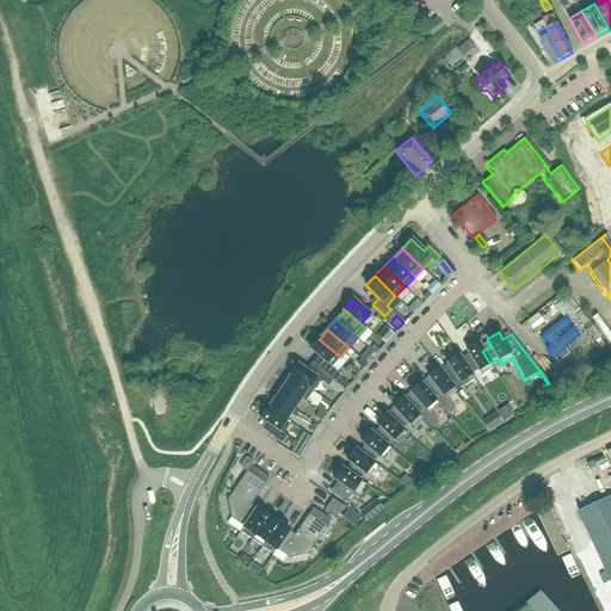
[(332,368),(340,357),(319,339),(320,339),(319,338),(318,339),(309,349),(326,363),(332,368)]
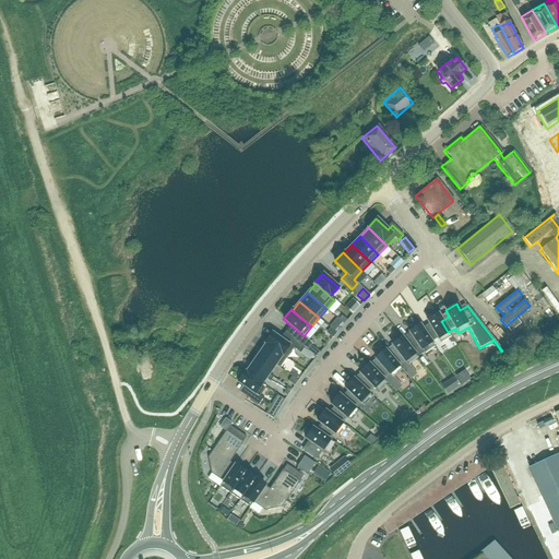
[(430,328),(424,332),(431,342),(438,339),(440,343),(451,336),(448,332),(441,321),(438,314),(427,321),(430,328)]
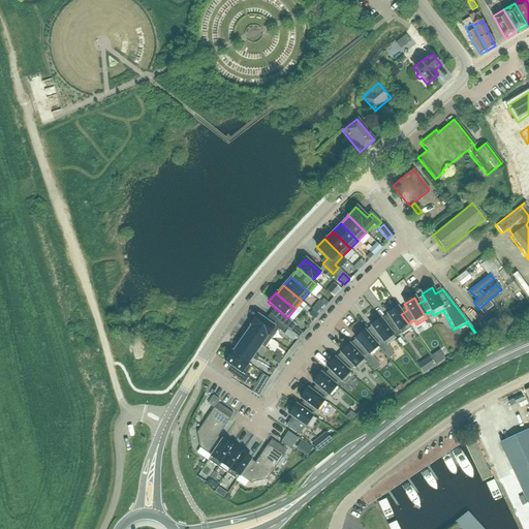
[(391,320),(384,324),(392,335),(398,331),(401,335),(410,329),(408,323),(401,314),(397,308),(386,314),(391,320)]
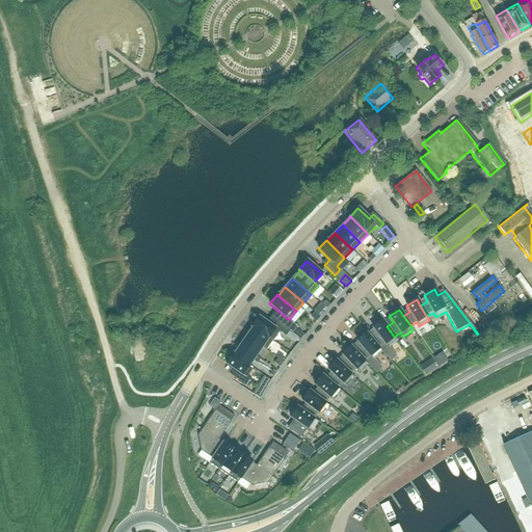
[(297,326),(289,320),(284,316),(278,322),(289,329),(289,330),(292,333),(297,326)]
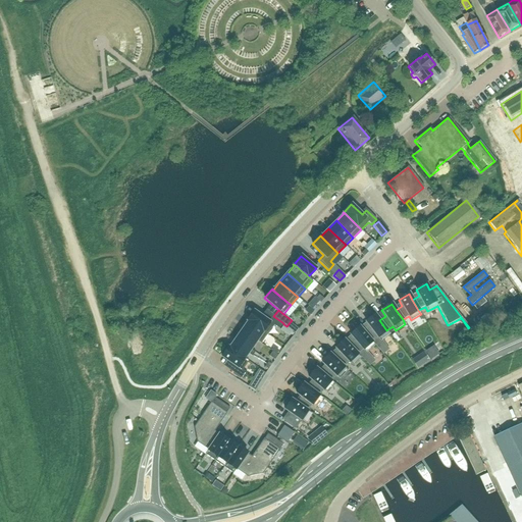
[(278,329),(283,324),(283,323),(273,316),(269,322),(254,311),(247,320),(247,321),(248,321),(267,334),(274,325),(278,329)]
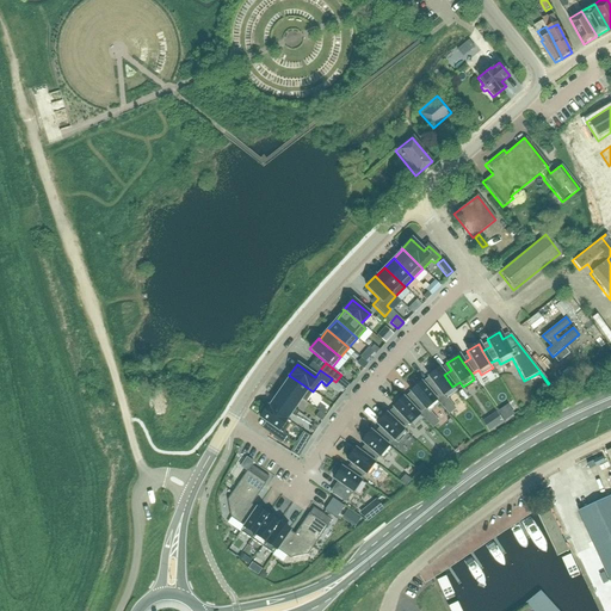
[(431,381),(424,387),(434,400),(442,395),(445,400),(456,392),(452,387),(444,375),(439,369),(427,377),(431,381)]
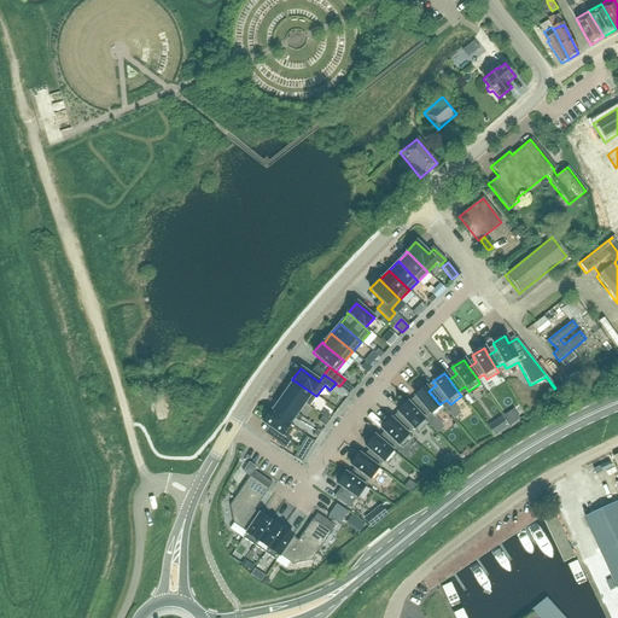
[(293,380),(286,391),(304,403),(303,403),(309,407),(316,396),(293,380)]
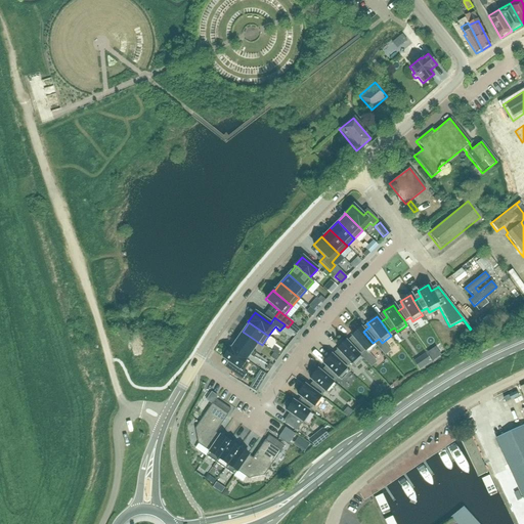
[(354,339),(348,344),(350,347),(358,355),(364,351),(367,355),(377,347),(373,343),(363,332),(360,329),(351,336),(354,339)]
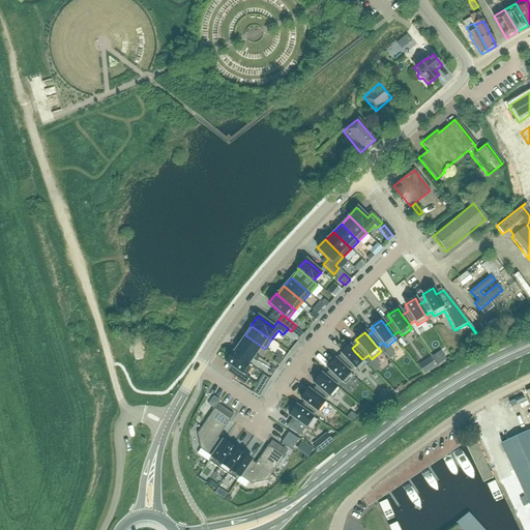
[(261,346),(245,335),(239,345),(254,355),(255,355),(260,346),(261,346)]
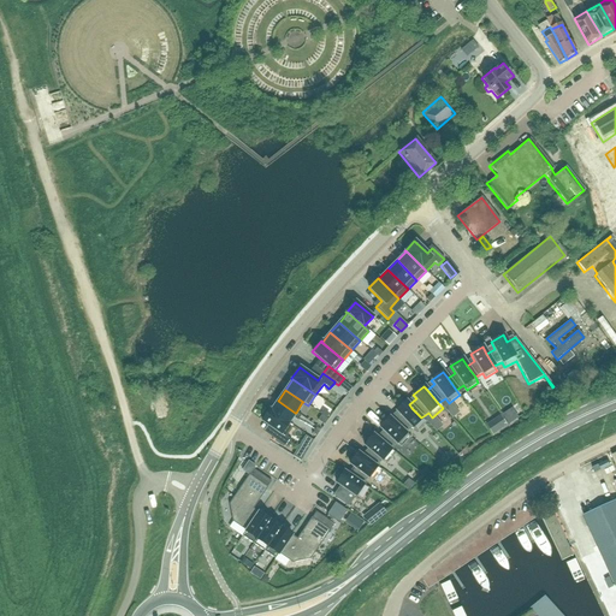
[(278,401),(271,410),(270,410),(288,424),(288,422),(292,418),(297,421),(301,416),(296,413),(295,413),(278,401)]
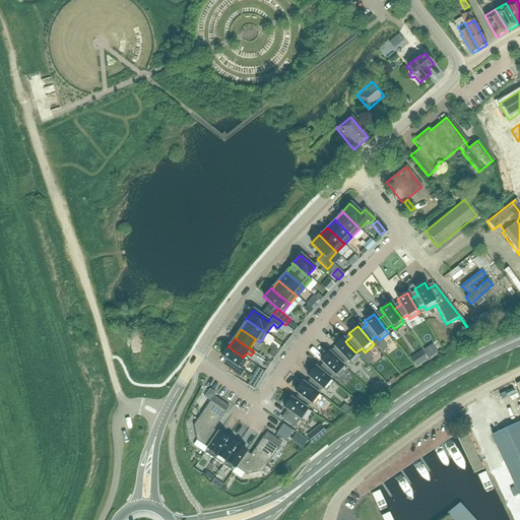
[(339,351),(333,358),(342,366),(347,361),(350,365),(360,356),(355,352),(347,344),(345,341),(342,338),(334,346),(339,351)]
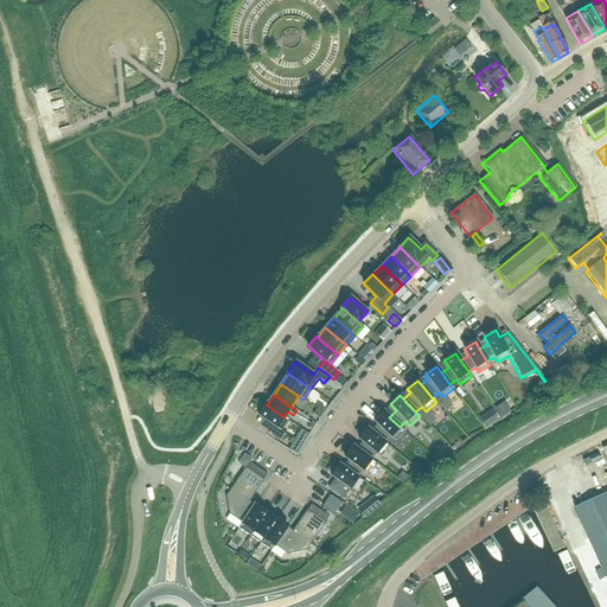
[(266,404),(267,404),(266,403),(264,404),(257,415),(273,426),(268,432),(282,441),(287,434),(281,430),(288,421),(289,420),(283,416),(283,417),(266,404)]
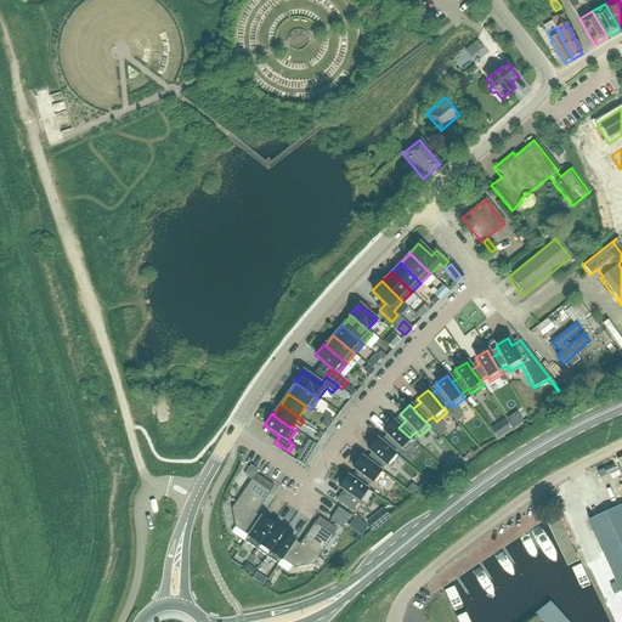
[(388,436),(382,444),(388,448),(395,454),(400,448),(405,452),(414,441),(410,437),(399,428),(393,422),(383,431),(388,436)]
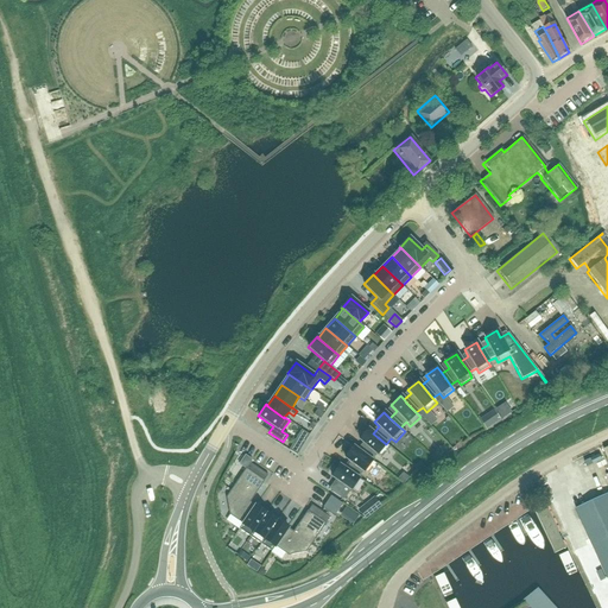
[(381,458),(390,448),(386,444),(379,438),(367,429),(359,439),(365,444),(360,451),(372,461),(377,454),(381,458)]
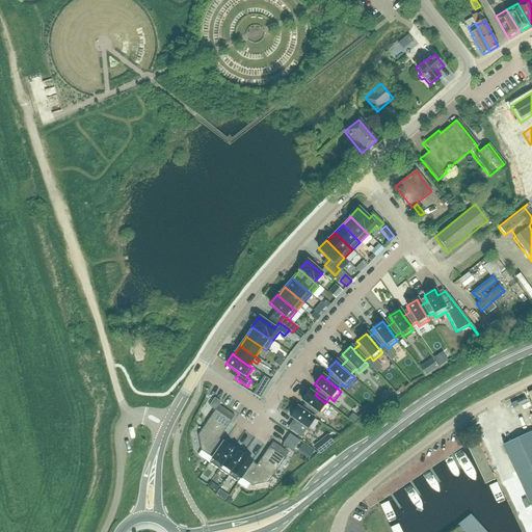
[(264,381),(259,392),(264,394),(269,383),(264,381)]
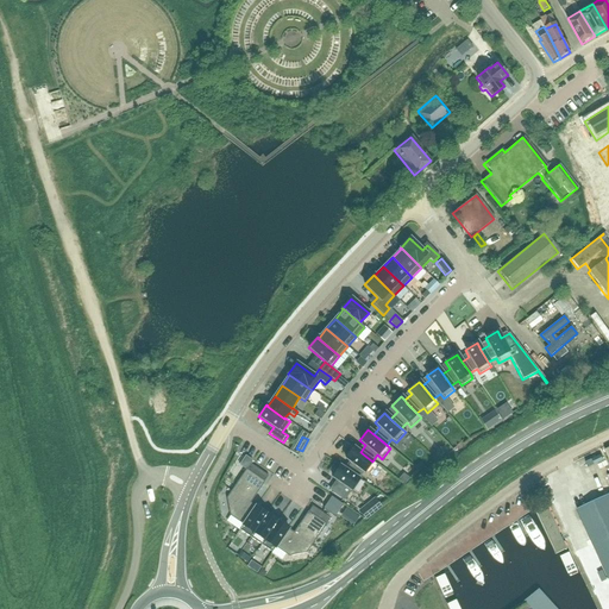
[(372,462),(360,452),(353,447),(345,458),(351,463),(346,470),(358,479),(363,472),(368,476),(376,465),(372,462)]
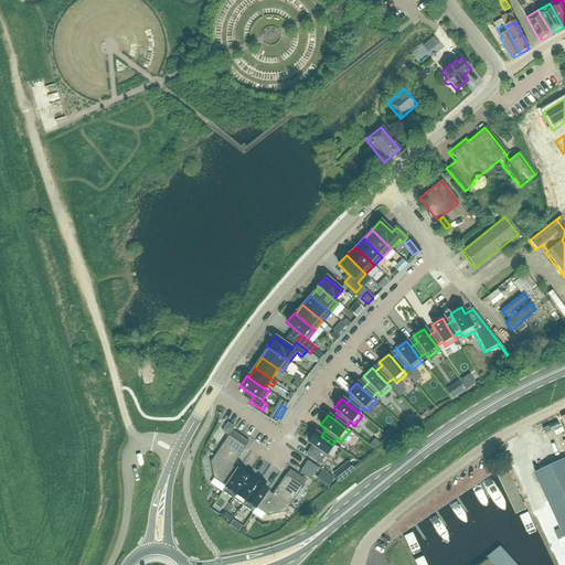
[(556,460),(564,457),(564,447),(556,424),(544,428),(556,460)]
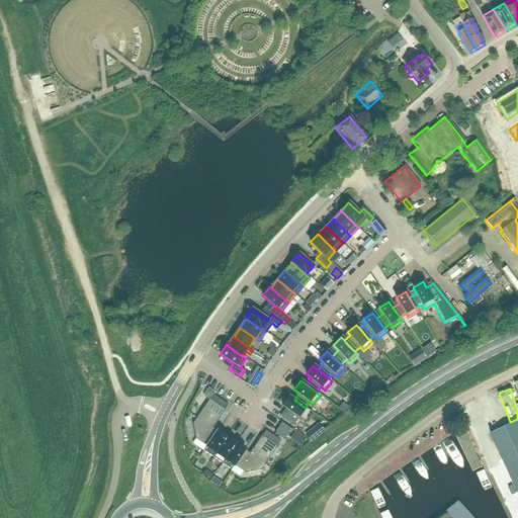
[(305,408),(294,400),(288,396),(282,406),(288,410),(281,419),(292,426),(298,417),(303,420),(309,410),(305,408)]
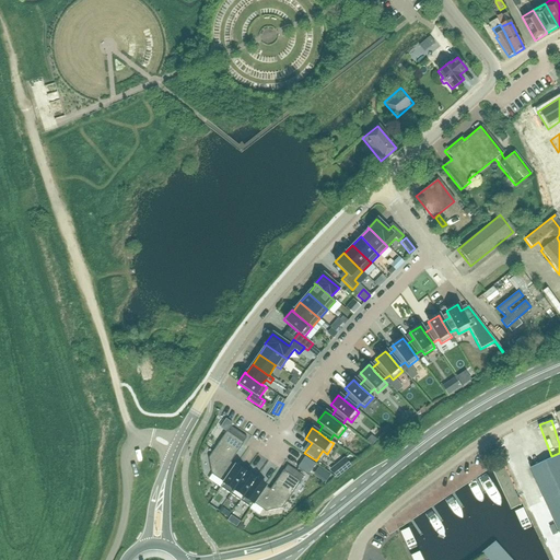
[(230,435),(226,432),(212,452),(229,463),(242,443),(238,441),(234,438),(230,435)]
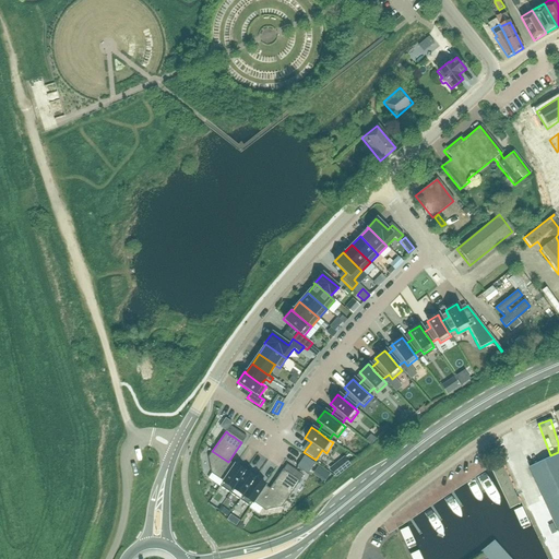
[(376,439),(370,435),(366,440),(370,444),(376,439)]
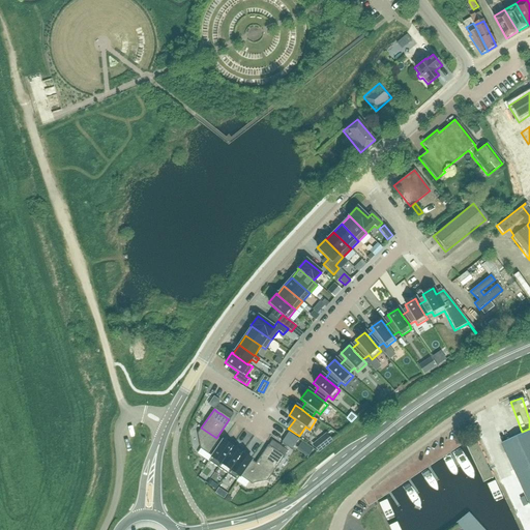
[(216,438),(201,428),(197,434),(200,449),(211,457),(222,441),(216,438)]
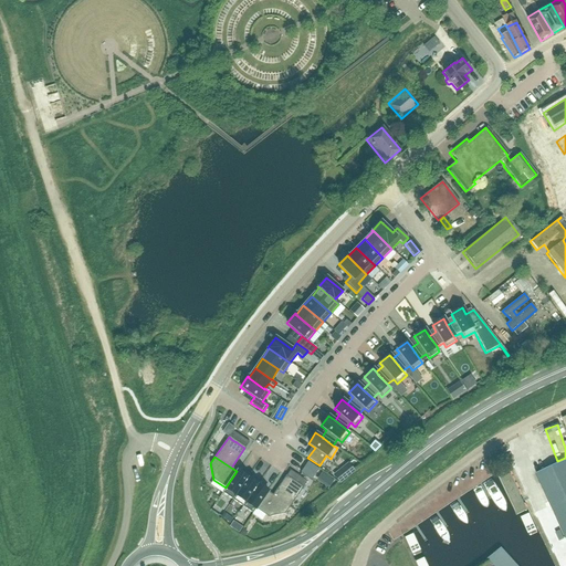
[(565,461),(536,475),(562,531),(565,540),(565,538),(565,461)]
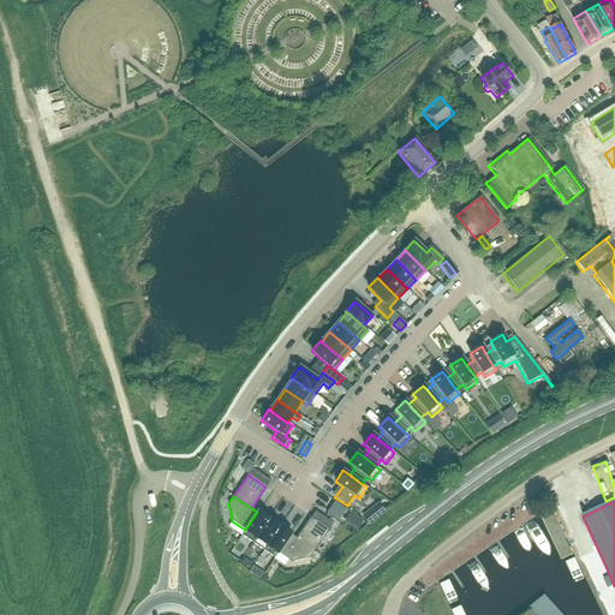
[(338,521),(346,509),(340,506),(339,505),(334,502),(327,513),(338,521)]
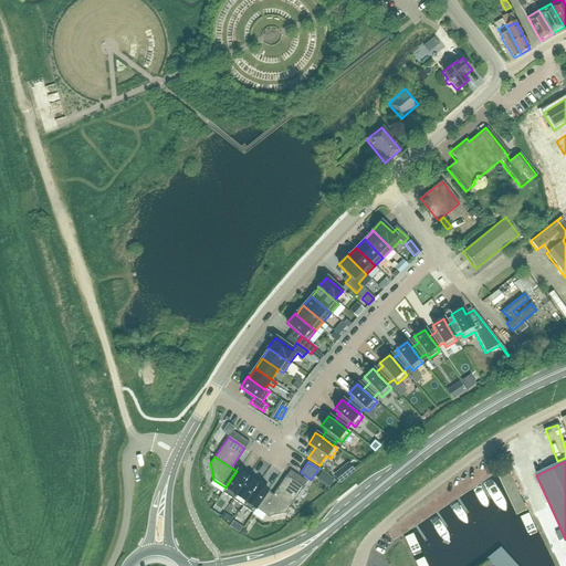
[(333,474),(339,483),(355,472),(347,463),(333,474)]
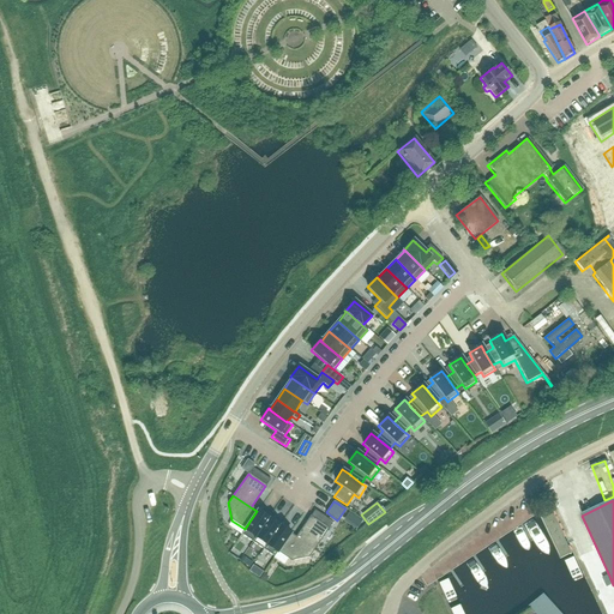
[(269,518),(257,511),(245,529),(241,535),(252,542),(269,518)]
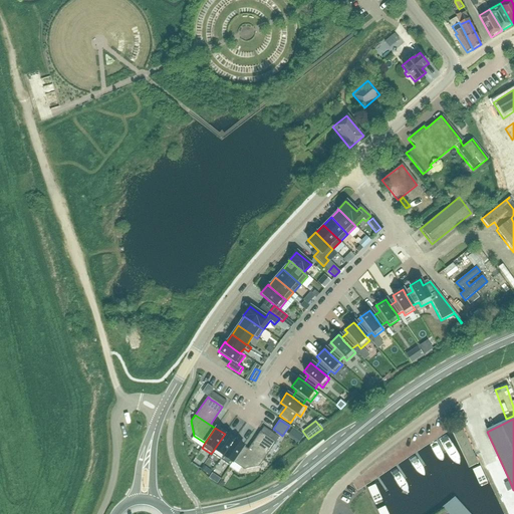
[(263,435),(259,433),(247,450),(262,461),(274,443),(270,440),(267,438),(263,435)]
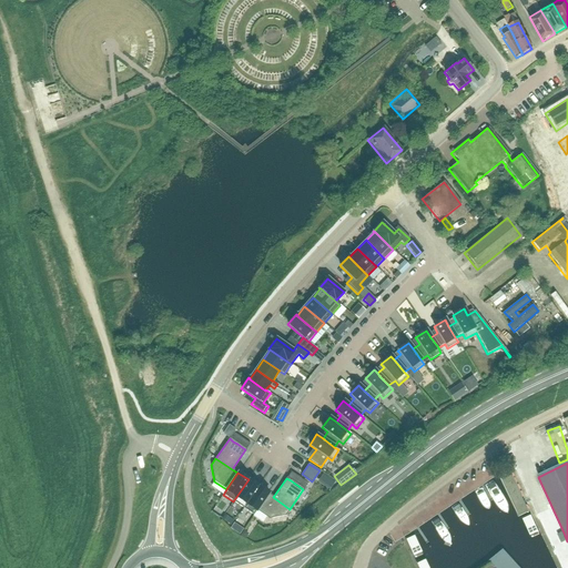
[(259,486),(249,479),(233,501),(243,508),(259,486)]
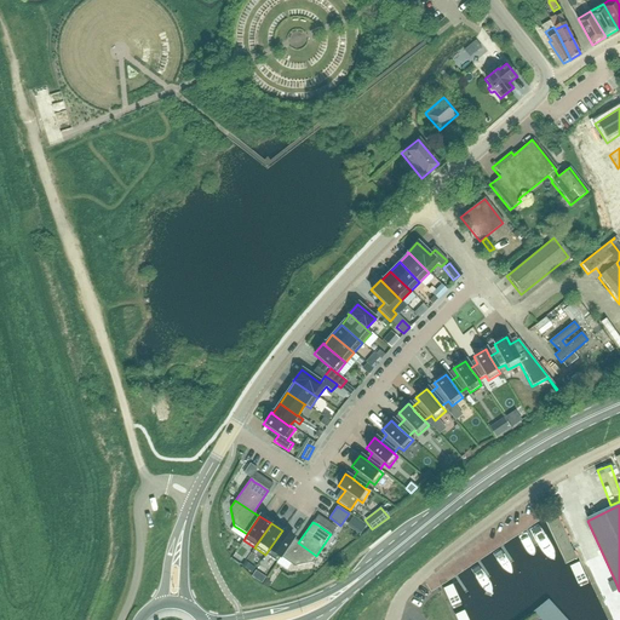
[(293,539),(282,530),(265,555),(276,563),(280,557),(292,539),(293,539)]
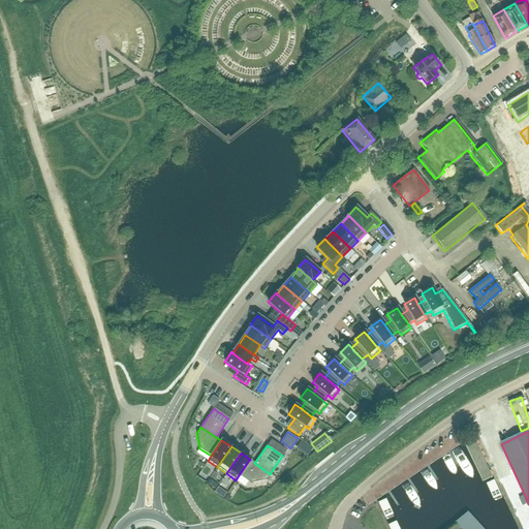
[(254,463),(249,460),(239,475),(250,483),(266,480),(270,474),(254,463)]
